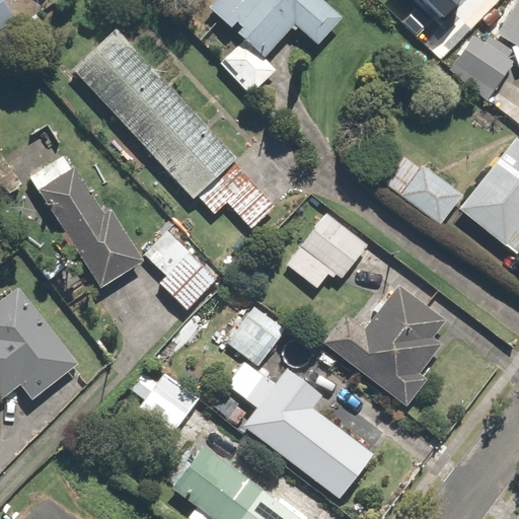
[(0,0),(0,31),(17,22),(3,0),(0,0)]
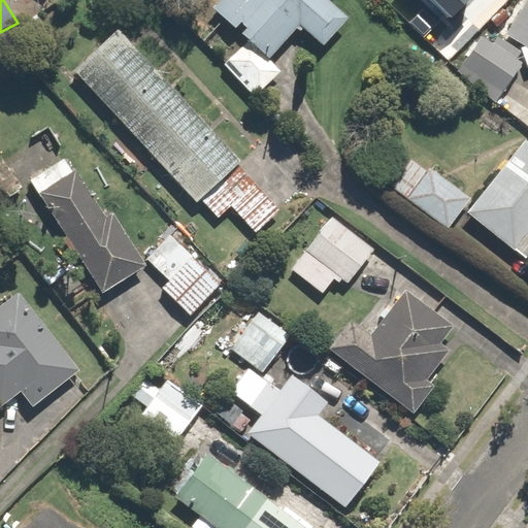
[(218,0),(210,9),(269,61),(298,27),(323,48),(349,20),(326,0),(218,0)]
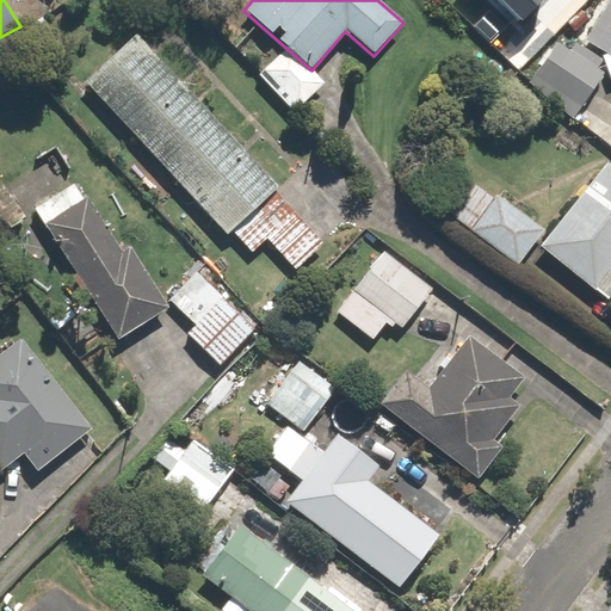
[(503,0),(522,19),(541,0),(503,0)]
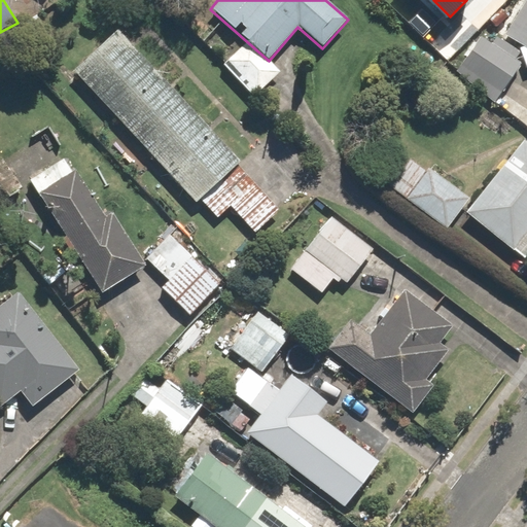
[(526,0),(524,0),(503,36),(525,49),(526,53),(526,0)]
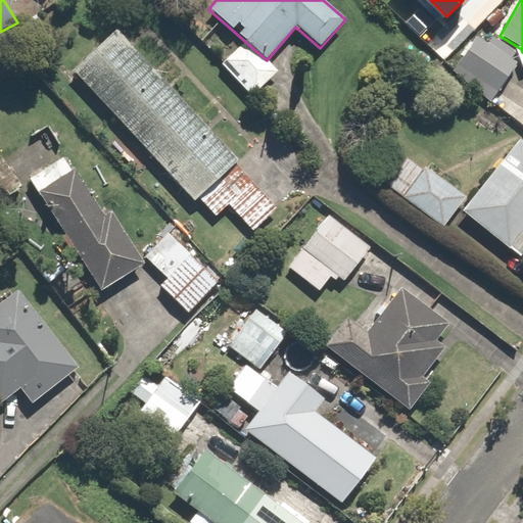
[(115,32),(73,72),(194,200),(236,160),(115,32)]
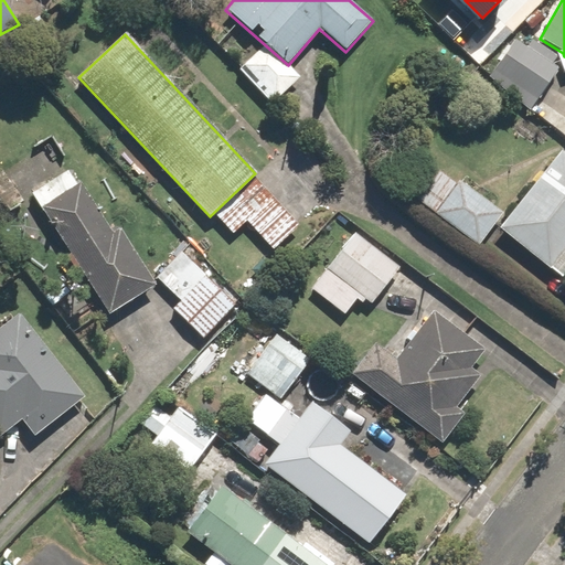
[(484,86),(529,112),(556,64),(512,38),(484,86)]
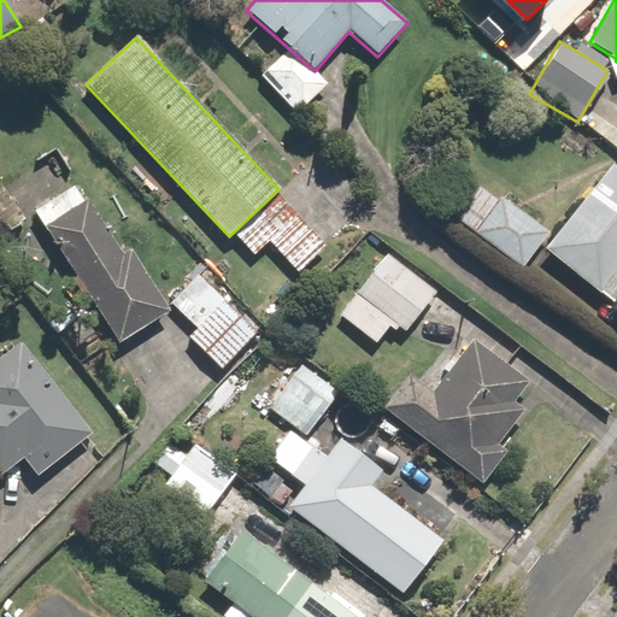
[(548,252),(610,300),(616,292),(616,176),(612,172),(548,252)]
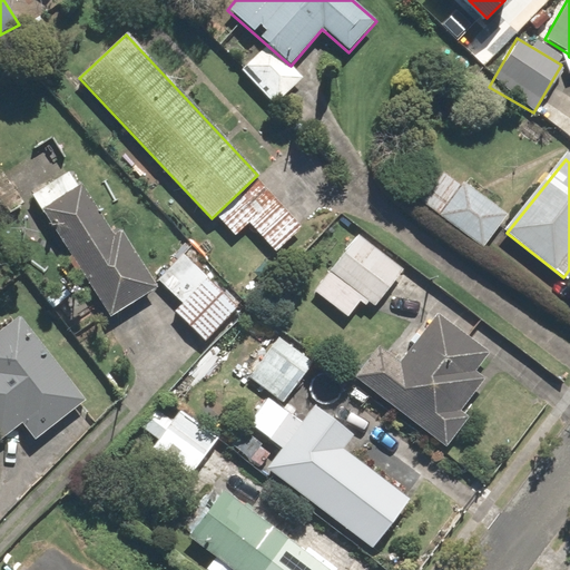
[(110,317),(155,287),(82,179),(38,209),(110,317)]
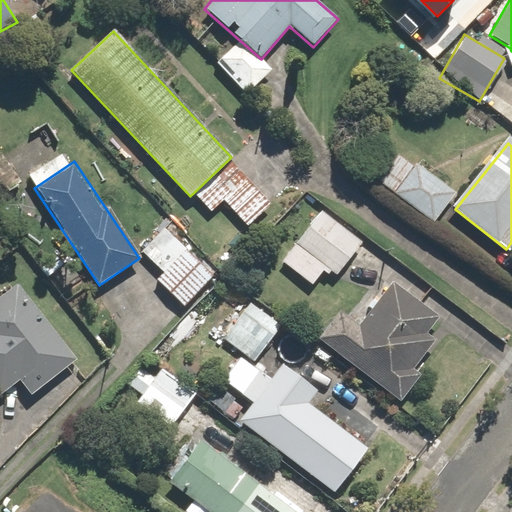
[(450,190),(415,170),(398,200),(432,220),(450,190)]
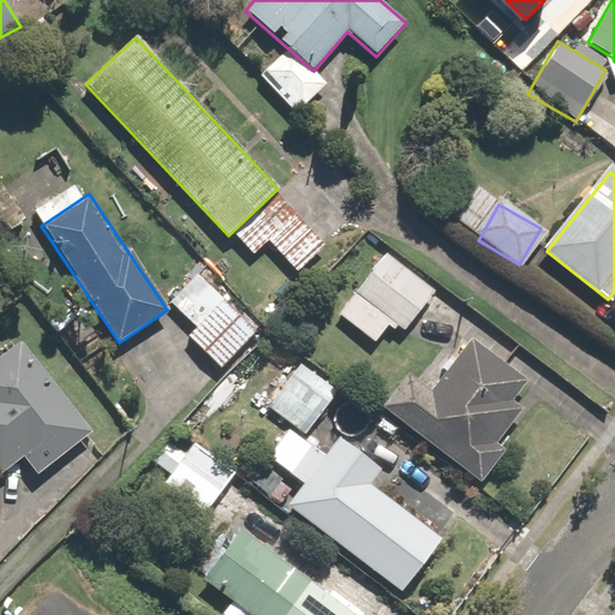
[(392,348),(430,288),(380,256),(341,316),(392,348)]
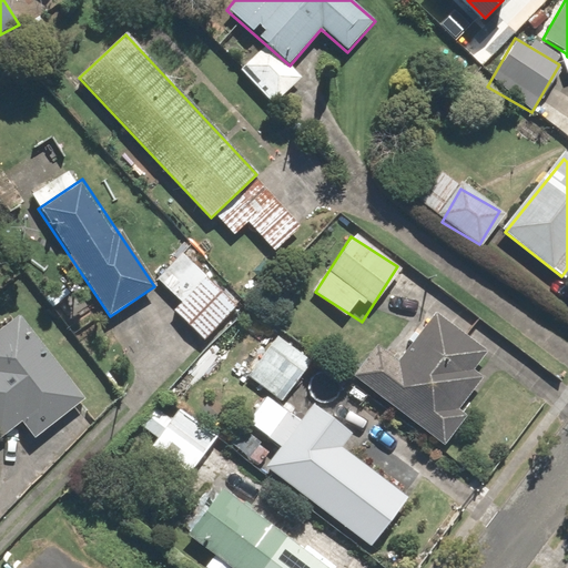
[(201,276),(172,307),(201,333),(230,302),(201,276)]
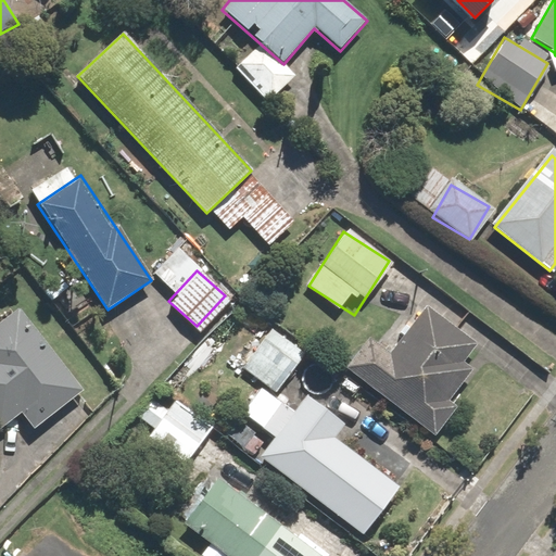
[(488,353),(420,304),(364,382),(431,430),(488,353)]
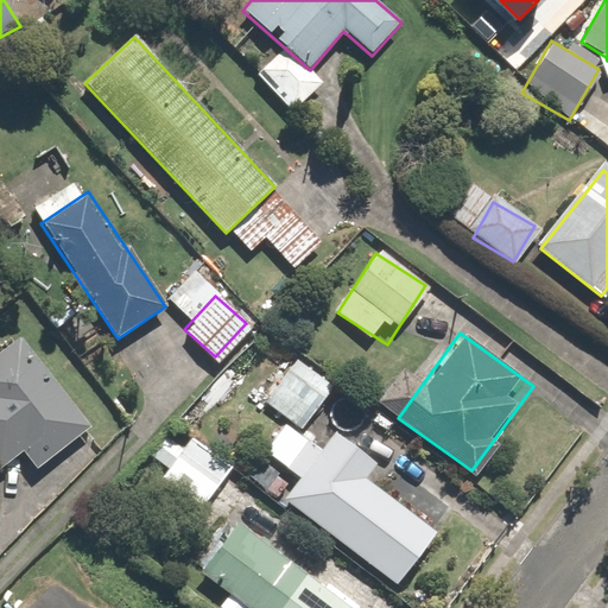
[(0,467),(24,450),(36,466),(89,426),(20,335),(0,349),(0,467)]
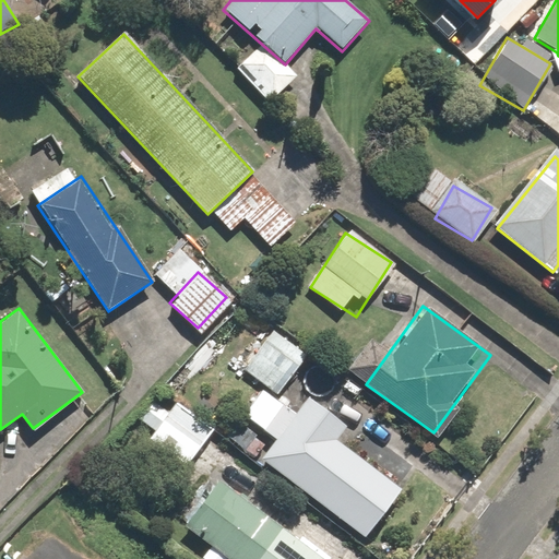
[(277,393),(300,356),(270,336),(246,373),(277,393)]
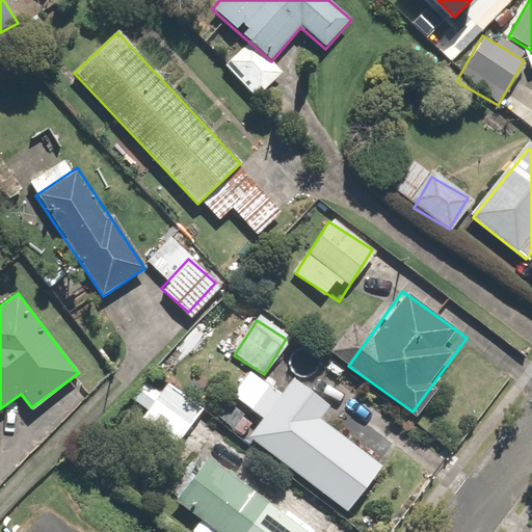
[(167,454),(198,411),(166,388),(135,431),(167,454)]
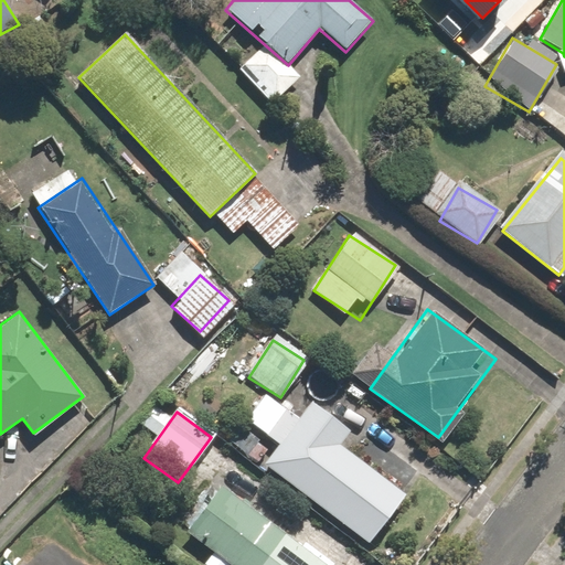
[(301,418),(266,467),(370,541),(405,491),(301,418)]
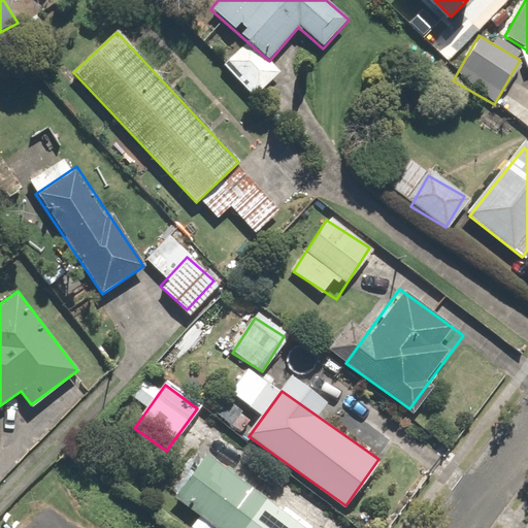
[(299,527),(202,458),(172,499),(211,527),(299,527)]
